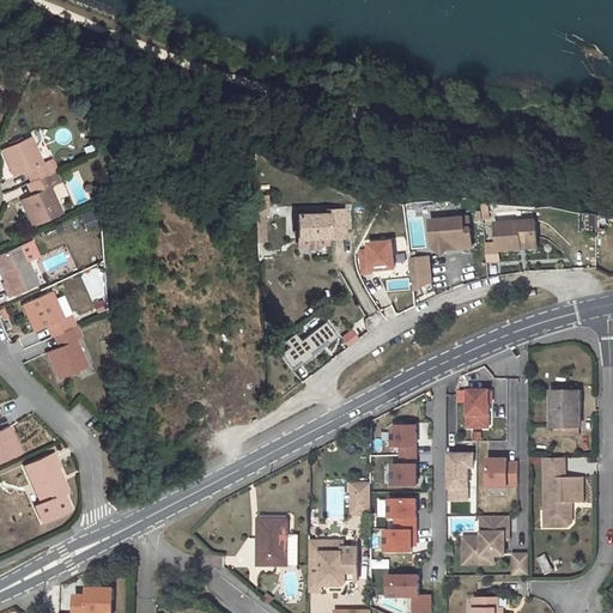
[(31,138),(1,151),(14,178),(26,173),(30,171),(35,182),(48,176),(50,175),(46,164),(42,165),(31,138)]
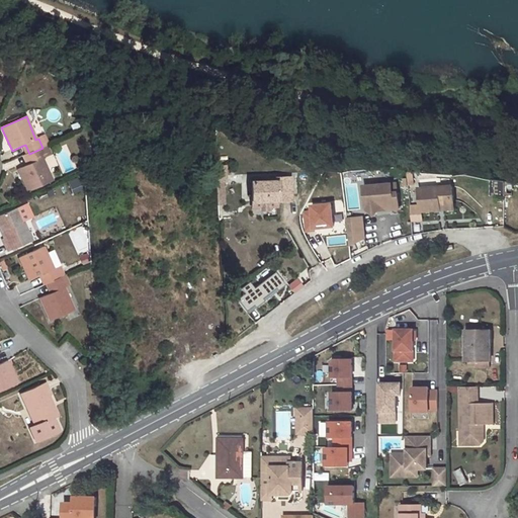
[(42,148),(40,149),(45,159),(49,157),(45,147),(42,148)]
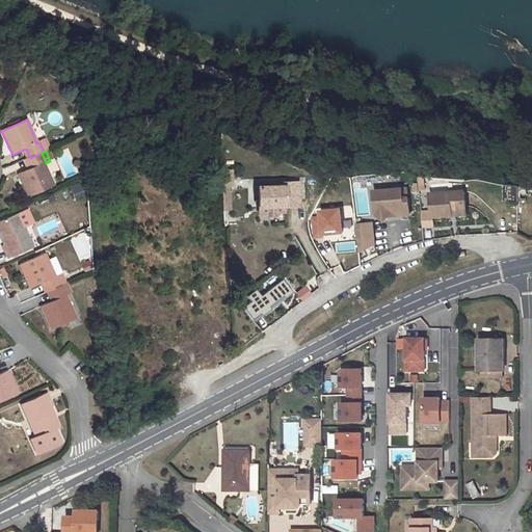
[(46,163),(42,153),(30,158),(28,158),(32,167),(19,174),(28,196),(53,186),(44,163),(46,163)]
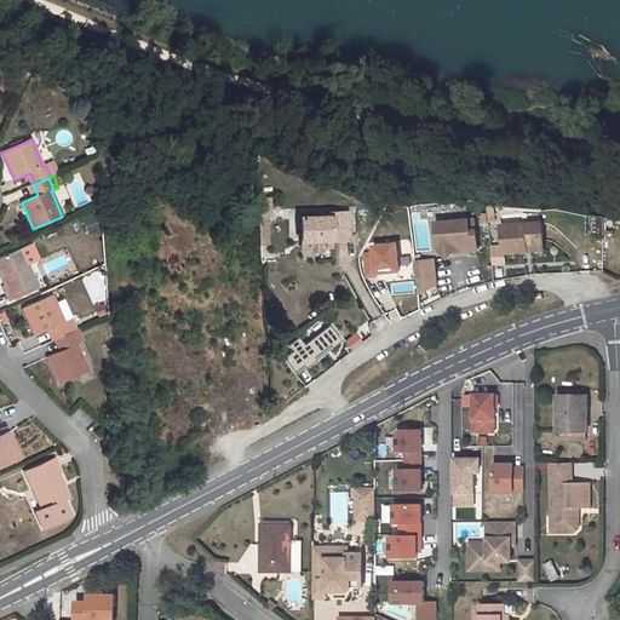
[(81,216),(86,231),(101,227),(96,211),(81,216)]
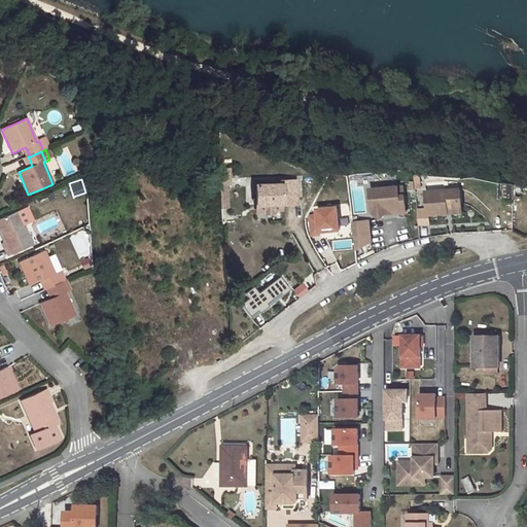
[(280,203),(280,197),(293,197),(292,181),(280,181),(280,184),(255,185),(255,204),(280,203)]
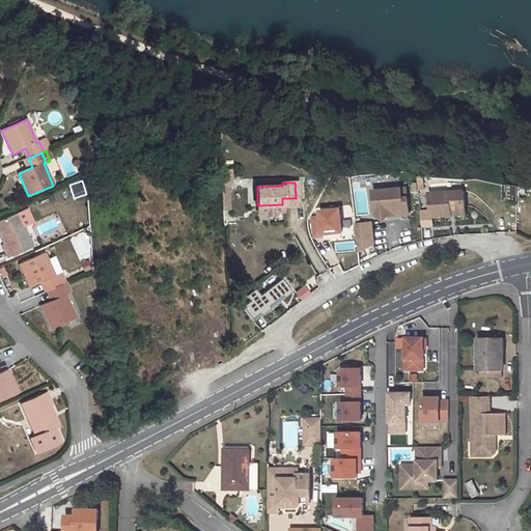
[(504,184),(504,201),(520,201),(520,184),(504,184)]
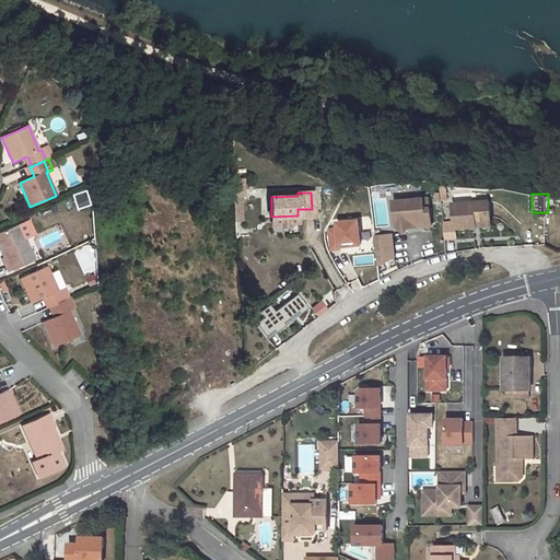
[(409,205),(393,207),(395,225),(399,230),(407,229),(409,228),(430,226),(429,209),(423,209),(422,199),(409,200),(409,205)]
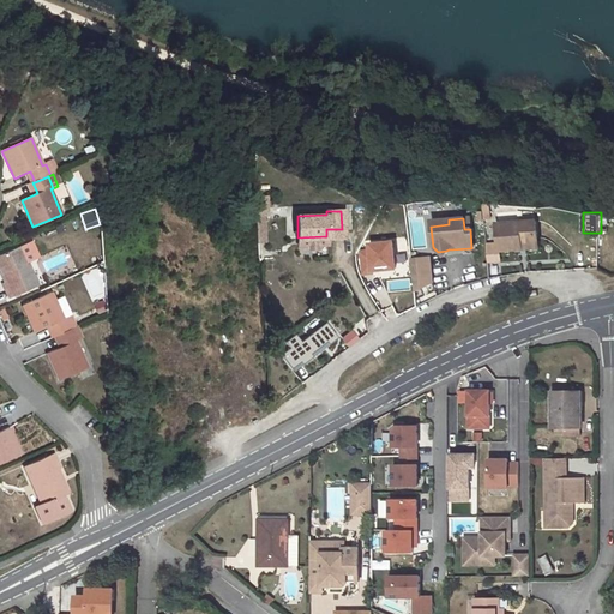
[(537,223),(498,224),(499,251),(521,251),(521,245),(537,245),(537,223)]
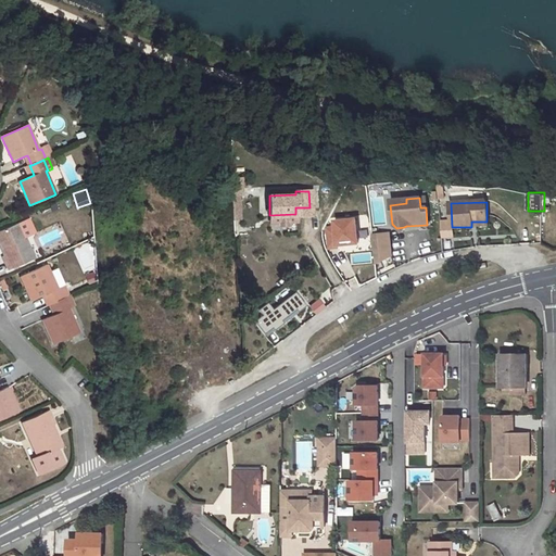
[(19,223),(0,230),(0,238),(3,245),(1,247),(4,255),(3,256),(9,269),(34,258),(19,223)]
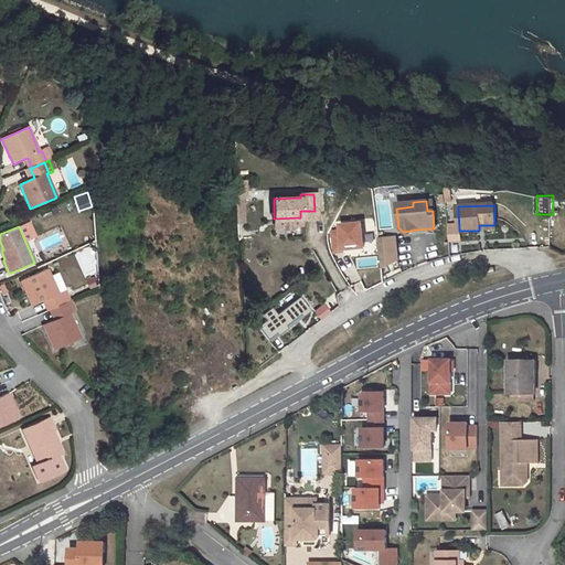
[(377,238),(381,267),(396,259),(393,236),(377,238)]
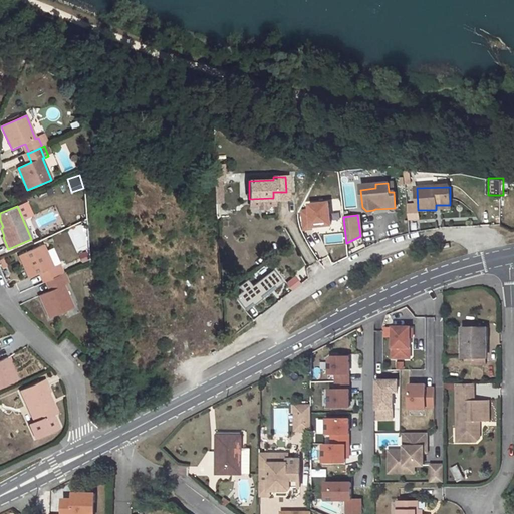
[(42,243),(18,255),(29,278),(39,273),(42,272),(46,281),(48,280),(59,275),(55,265),(52,266),(42,243)]
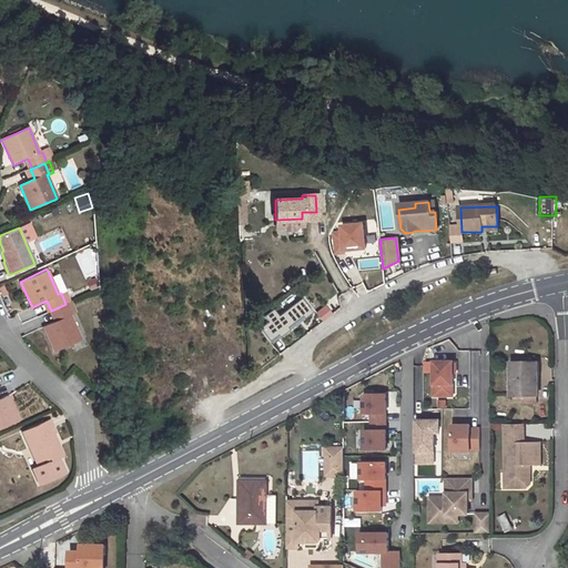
[(97,276),(87,281),(91,290),(100,286),(97,276)]
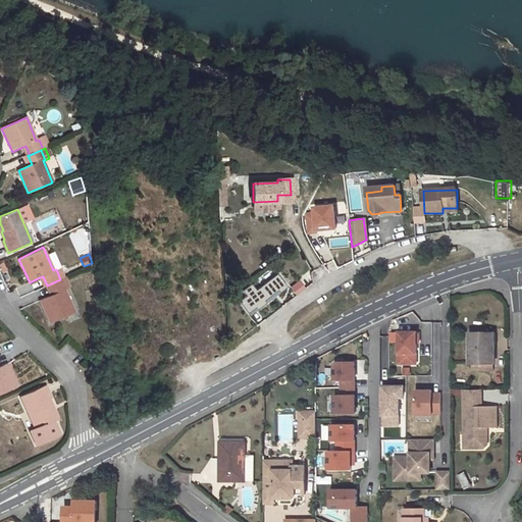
[(276,273),(255,290),(262,300),(283,283),(276,273)]
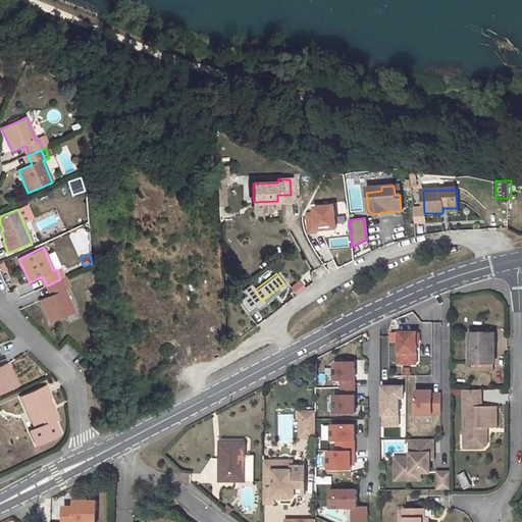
[(50,296),(40,300),(50,322),(74,312),(64,290),(67,288),(62,278),(60,279),(49,284),(54,294),(50,296)]
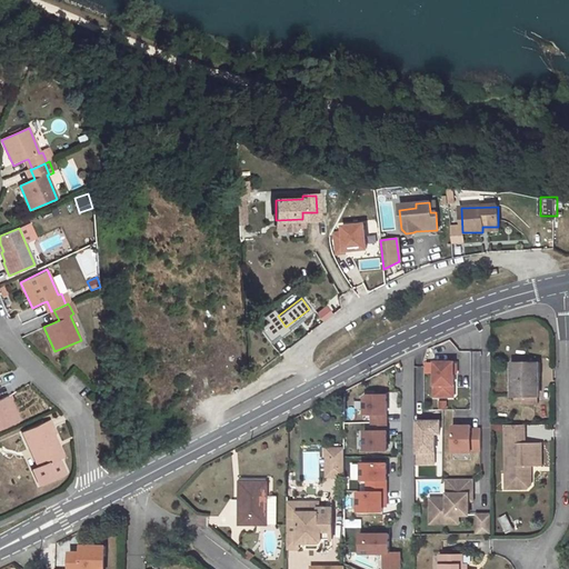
[(453,361),(433,361),(433,397),(443,397),(443,385),(453,385),(453,373),(453,365),(453,361)]
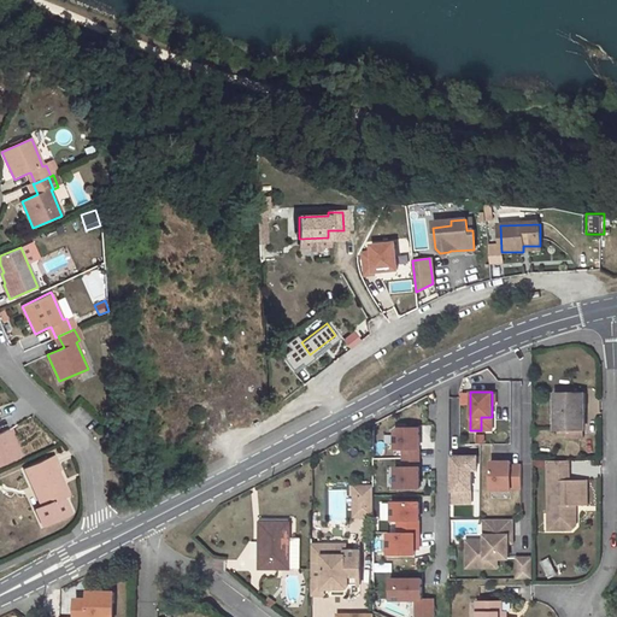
[(580,393),(556,393),(556,429),(565,429),(565,438),(583,438),(583,411),(580,411),(580,393)]
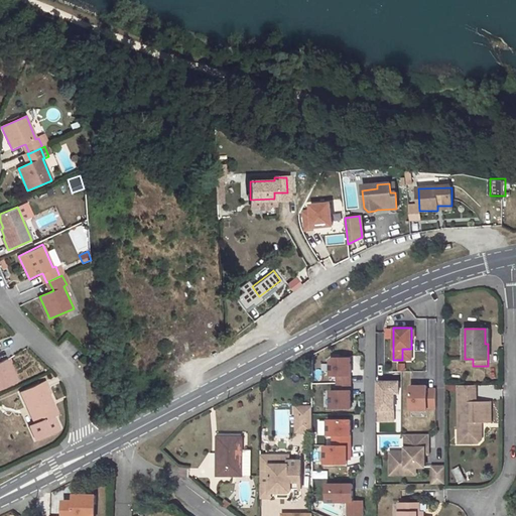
[(96,345),(88,345),(90,358),(97,357),(96,345)]
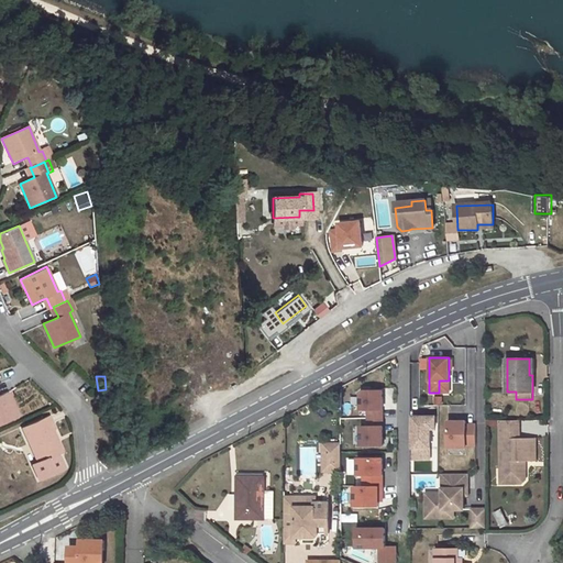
[(439,381),(439,393),(449,393),(449,381),(439,381)]
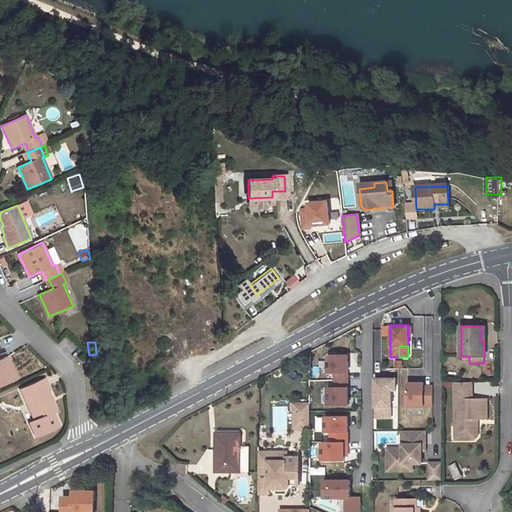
[(329,406),(352,405),(350,353),(328,354),(329,373),(335,373),(335,386),(329,387),(329,406)]
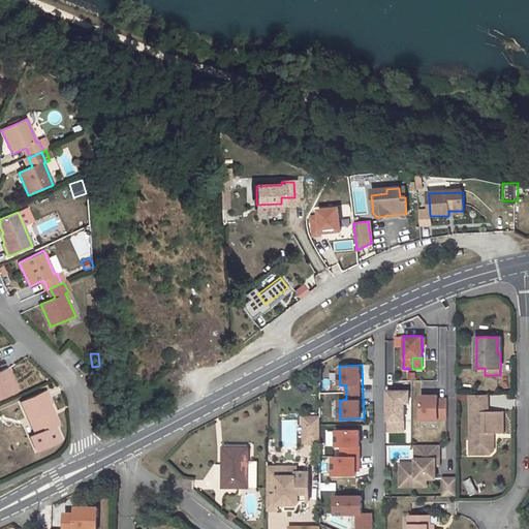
[(0,399),(18,392),(7,369),(0,372),(0,399)]
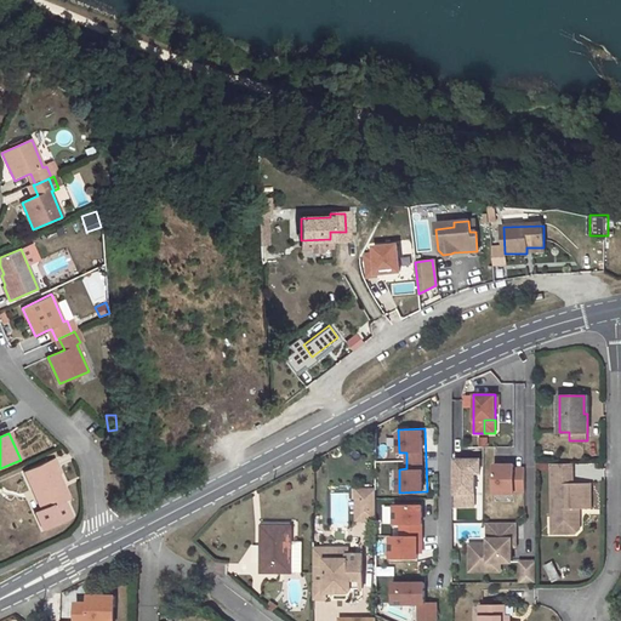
[(68,500),(61,485),(63,484),(58,474),(62,473),(55,459),(26,472),(44,511),(38,514),(45,528),(72,516),(66,501),(68,500)]
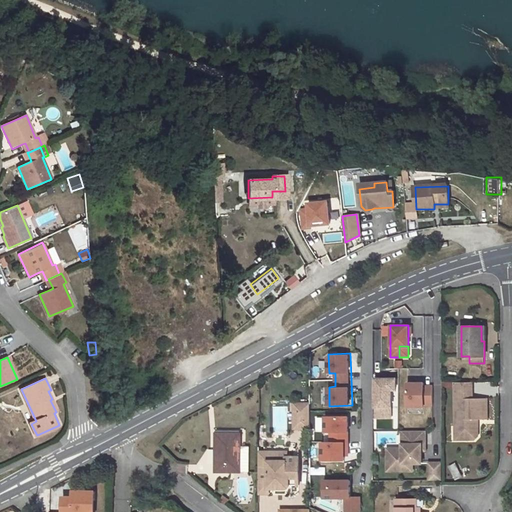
[(357,390),(359,381),(352,379),(350,389),(357,390)]
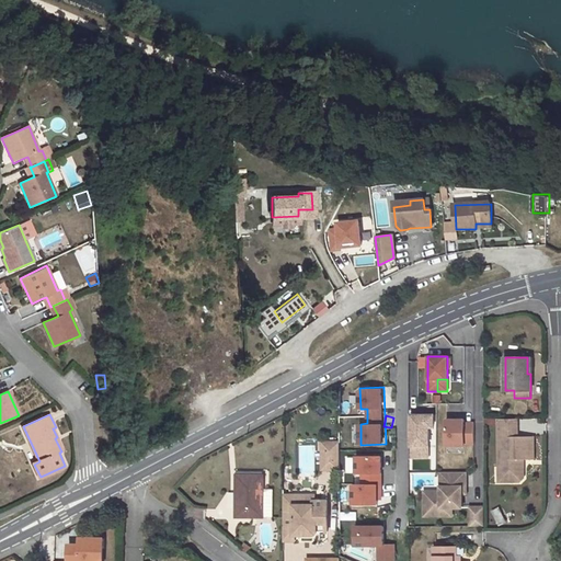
[(433,415),(411,415),(411,446),(427,446),(428,427),(433,427),(433,415)]
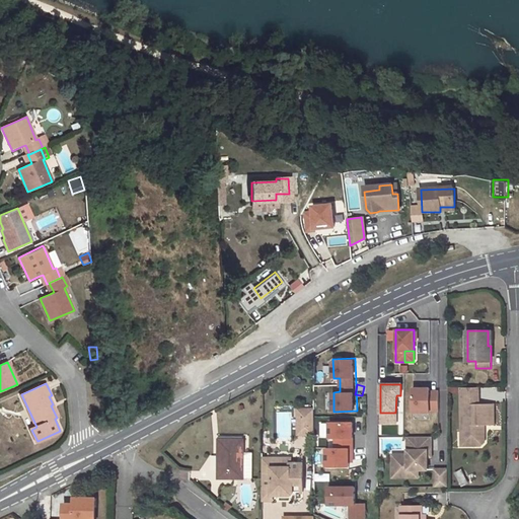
[(477,388),(460,387),(460,432),(464,432),(464,446),(479,446),(483,443),(483,434),(479,430),(478,431),(478,425),(483,425),(493,425),(493,404),(478,404),(477,388)]
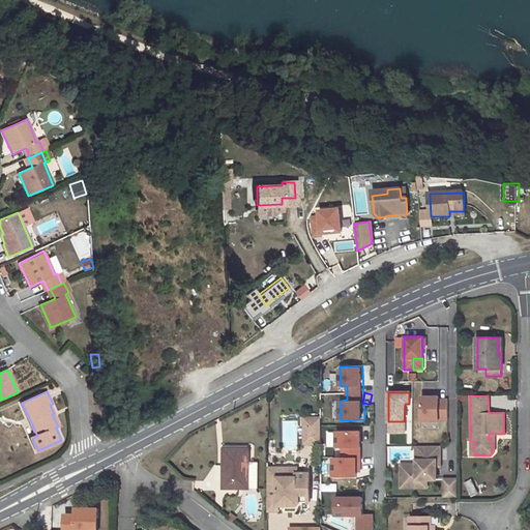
[(439,398),(421,398),(421,422),(439,421),(439,419),(447,419),(447,400),(439,401),(439,398)]
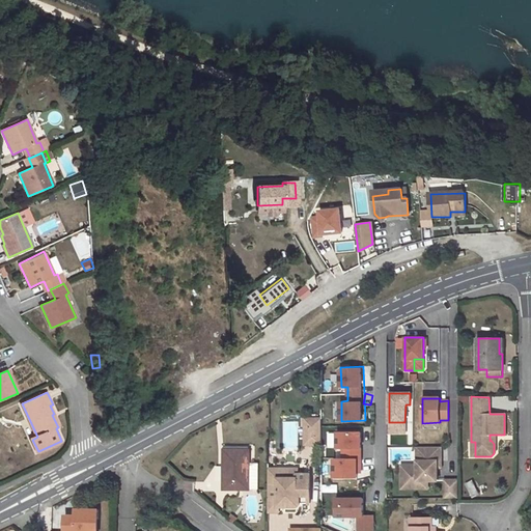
[(322,444),(322,418),(310,418),(310,444),(322,444)]
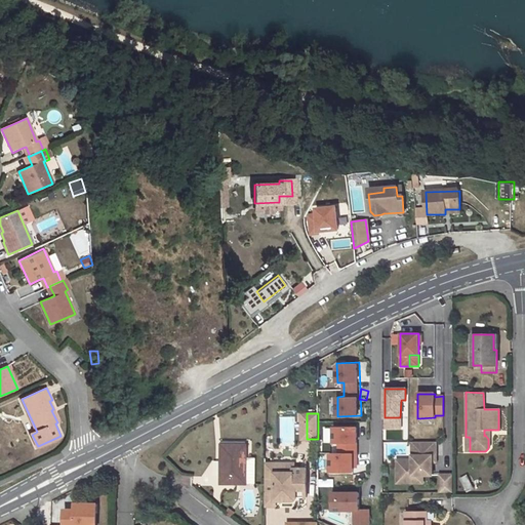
[(339,452),(331,452),(331,472),(360,472),(360,425),(333,425),(333,442),(339,442),(339,452)]
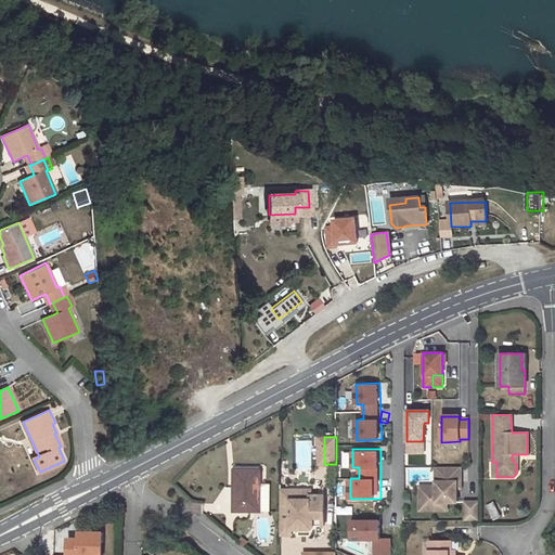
[(352,467),(352,452),(344,452),(344,467),(352,467)]
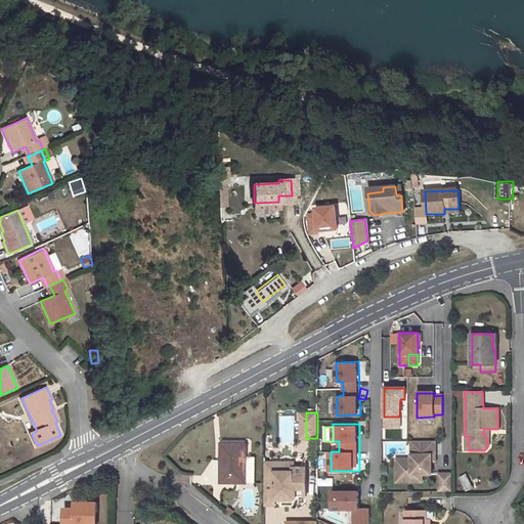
[(247,444),(221,444),(221,460),(227,460),(227,475),(221,475),(221,483),(247,484),(247,444)]
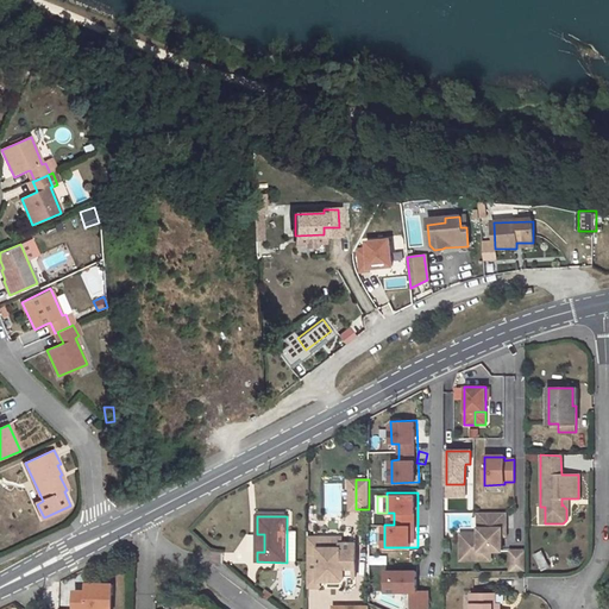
[(506,533),(504,518),(481,518),(482,533),(478,534),(478,539),(478,545),(460,545),(460,566),(490,565),(490,557),(502,556),(501,541),(501,534),(506,533)]
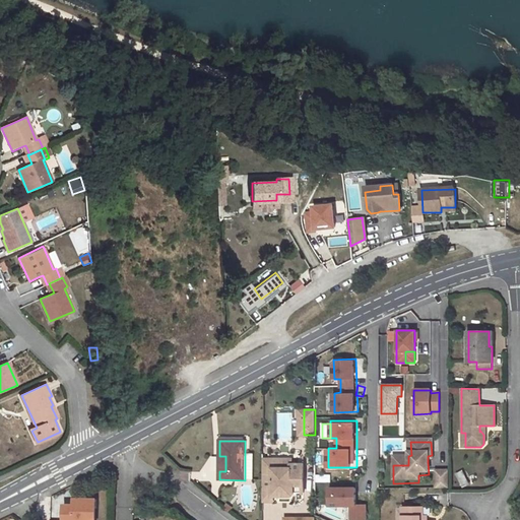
[(290,458),(263,458),(262,472),(272,472),(272,467),(290,467),(290,463),(290,458)]
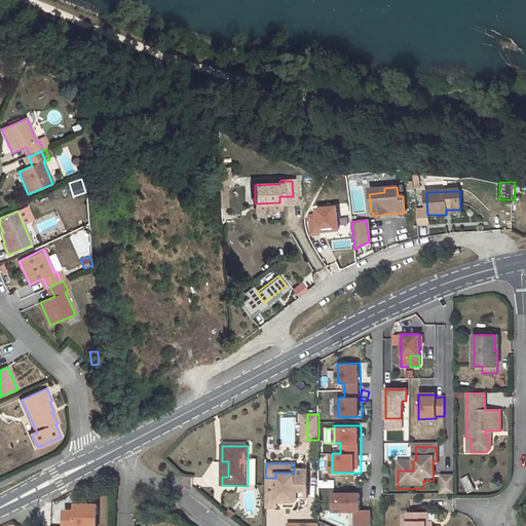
[(275,478),(265,478),(265,505),(275,506),(275,500),(286,501),(286,497),(290,497),(291,499),(293,500),(294,501),(296,500),(297,497),(306,497),(307,468),(294,468),(294,473),(275,473),(275,478)]
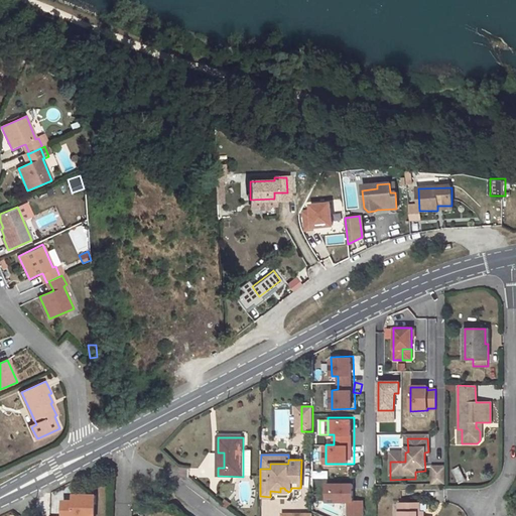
[(444,472),(431,472),(431,490),(444,490),(444,472)]
